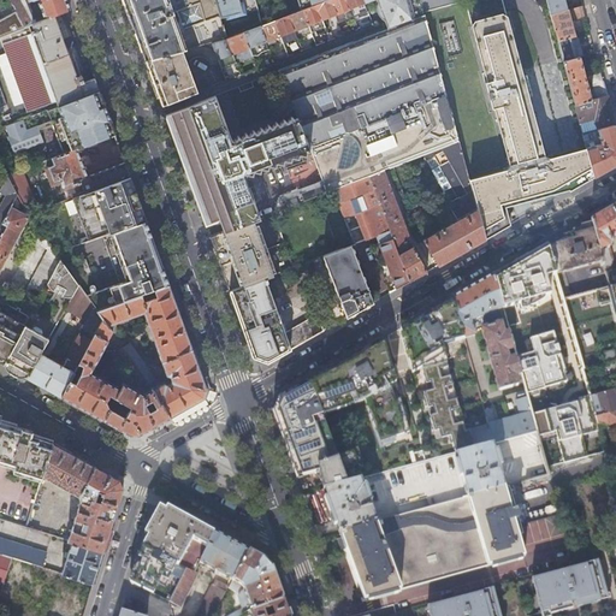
[(0,0),(0,36),(24,28),(21,19),(16,11),(0,19),(0,0)]
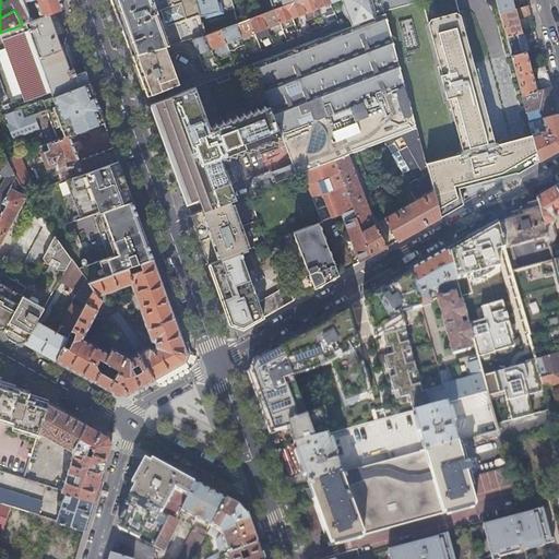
[(19,18),(22,25),(27,23),(30,22),(27,15),(20,0),(9,0),(14,10),(19,18)]
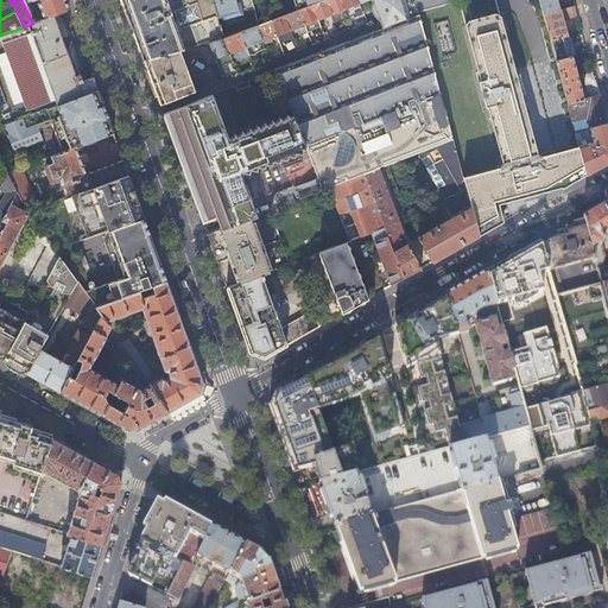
[(44,19),(63,12),(68,10),(64,0),(36,0),(42,13),(44,19)]
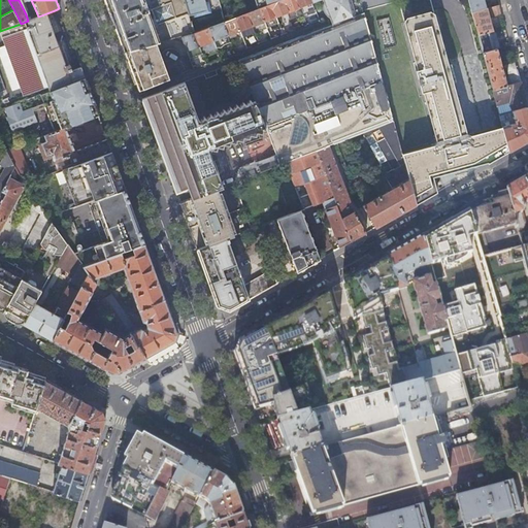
[(191,22),(184,0),(105,0),(110,13),(114,26),(119,37),(124,51),(180,36),(194,33),(191,22)]
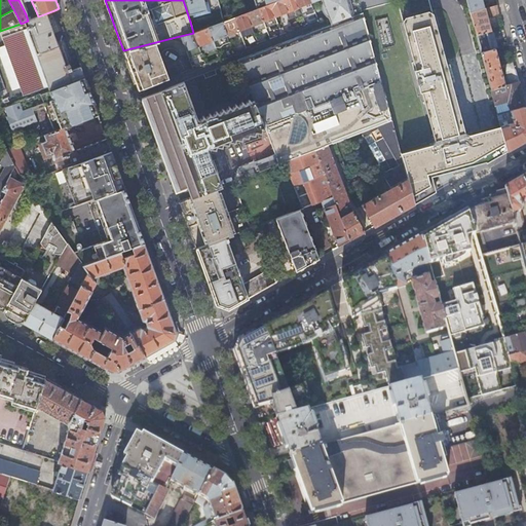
[(254,0),(257,8),(269,3),(277,0),(254,0)]
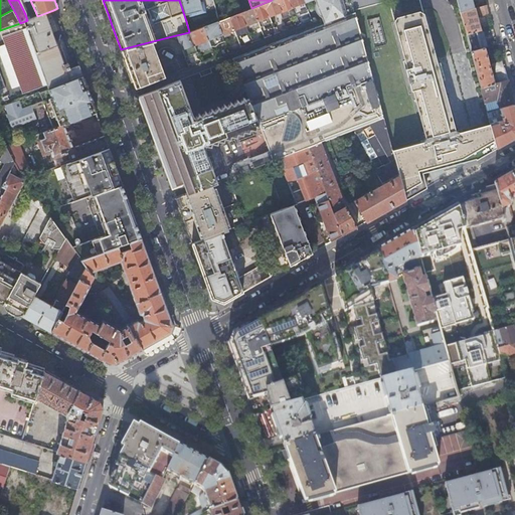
[(303,0),(304,3),(312,0),(314,0),(315,3),(321,17),(321,18),(323,24),(354,12),(354,10),(351,0),(303,0)]
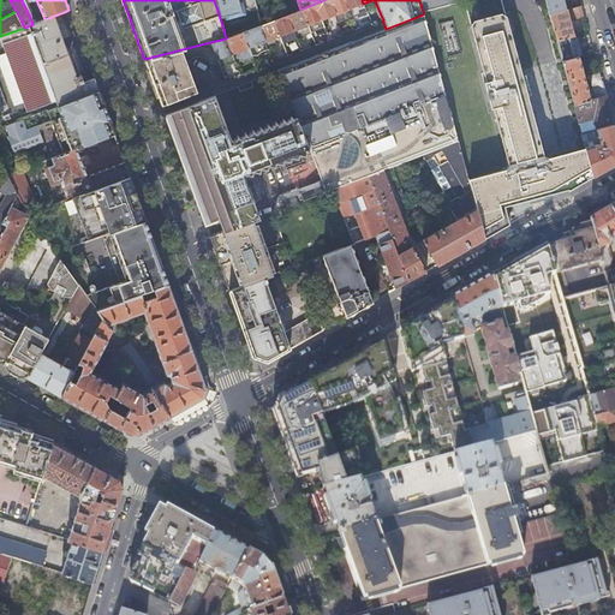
[(419,0),(423,12),(464,1),(466,0),(419,0)]
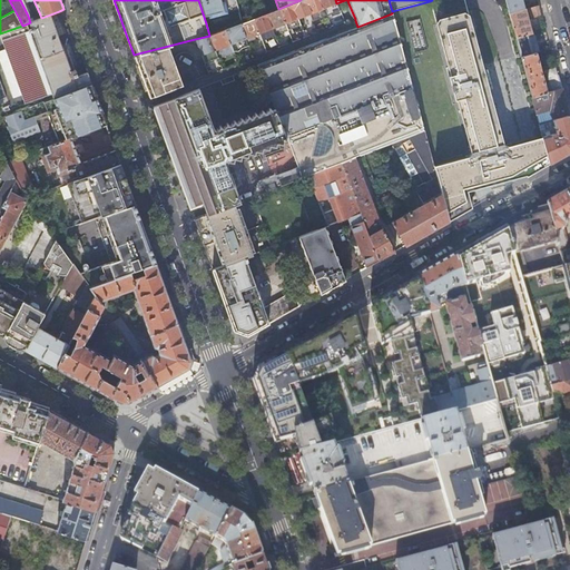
[(432,0),(430,1),(436,23),(450,76),(448,76),(454,101),(458,100),(471,153),(469,157),(433,166),(449,222),(472,208),(468,194),(527,176),(527,177),(550,164),(542,136),(537,138),(521,143),(508,146),(503,143),(489,89),(491,88),(485,68),(483,69),(469,13),(464,0),(432,0)]
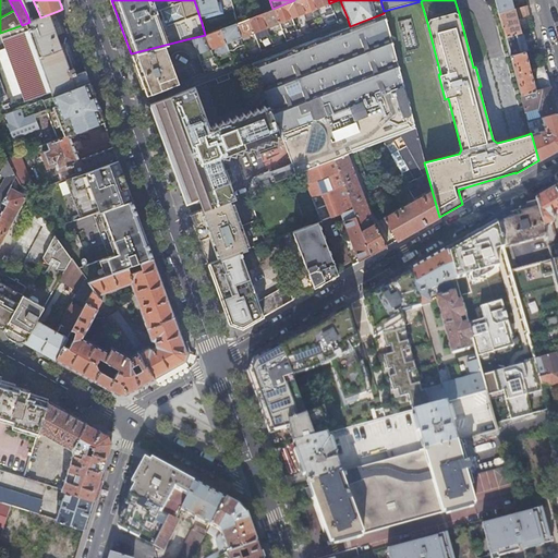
[(494,0),(498,13),(514,9),(511,0),(494,0)]
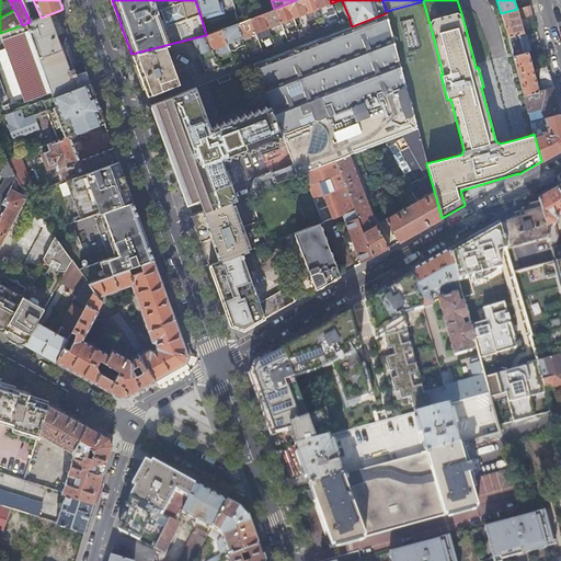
[(517,9),(501,13),(507,37),(522,34),(523,33),(519,19),(534,14),(530,6),(517,9)]
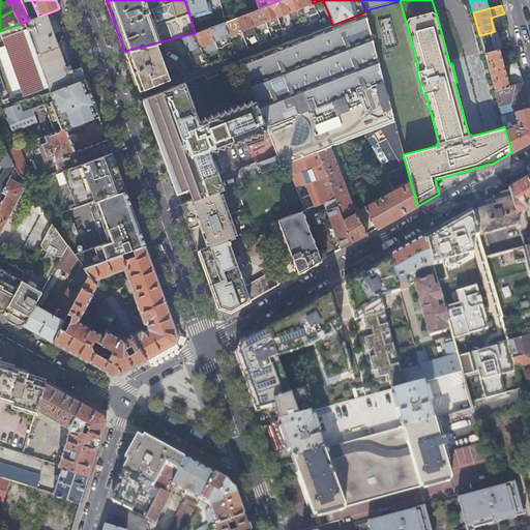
[(200,18),(192,22),(195,33),(209,28),(224,22),(225,22),(223,12),(213,16),(211,9),(199,15),(200,18)]
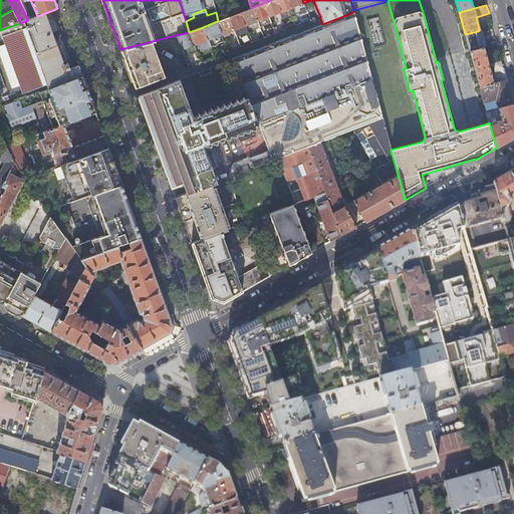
[(55,17),(53,10),(37,16),(27,20),(25,21),(28,28),(26,29),(26,30),(27,33),(44,79),(47,88),(58,84),(77,77),(55,17)]
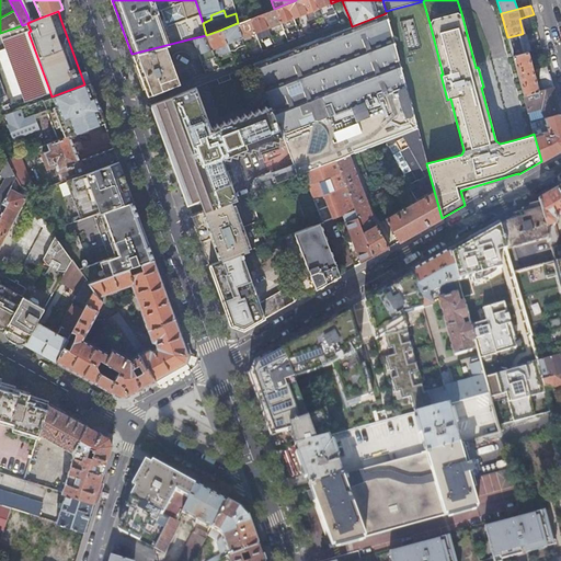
[(30,22),(41,18),(38,12),(27,15),(30,22)]
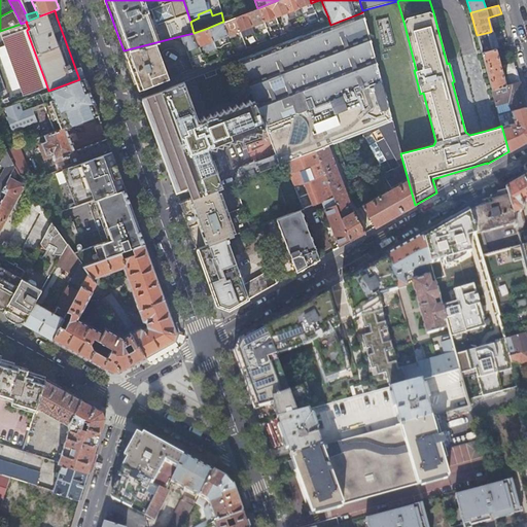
[(371,43),(362,12),(330,25),(328,26),(240,60),(254,100),(251,101),(248,99),(246,102),(242,100),(238,105),(236,103),(232,108),(229,106),(225,110),(222,108),(219,112),(216,110),(213,115),(210,113),(206,118),(204,116),(201,120),(198,118),(184,81),(141,99),(148,118),(161,114),(172,148),(186,186),(188,191),(190,199),(215,189),(222,186),(220,180),(218,174),(219,174),(222,166),(217,152),(211,155),(208,146),(209,142),(213,144),(214,139),(219,141),(221,138),(225,139),(227,135),(233,137),(235,132),(240,134),(241,130),(245,132),(247,128),(252,130),(253,125),(258,127),(259,124),(261,123),(262,123),(274,154),(254,162),(258,173),(285,163),(316,150),(328,146),(336,143),(392,121),(388,106),(371,43)]
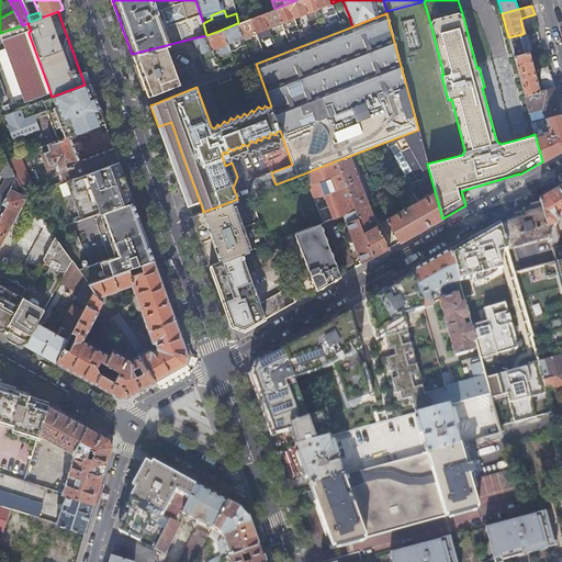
[(22,25),(0,33),(0,38),(1,43),(29,33),(29,32),(31,31),(27,23),(22,25)]
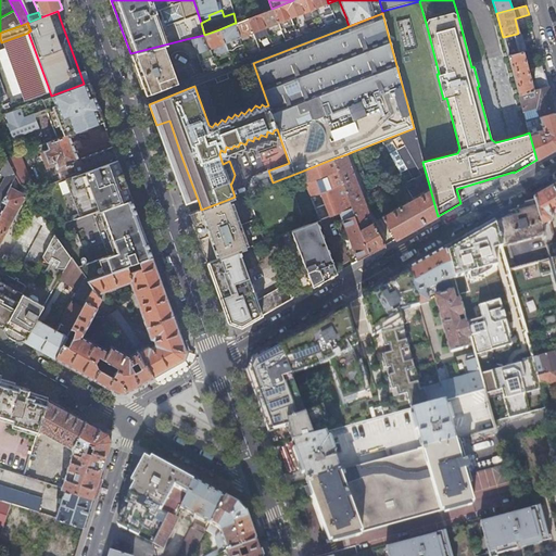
[(517,34),(503,37),(508,55),(521,52),(517,34)]
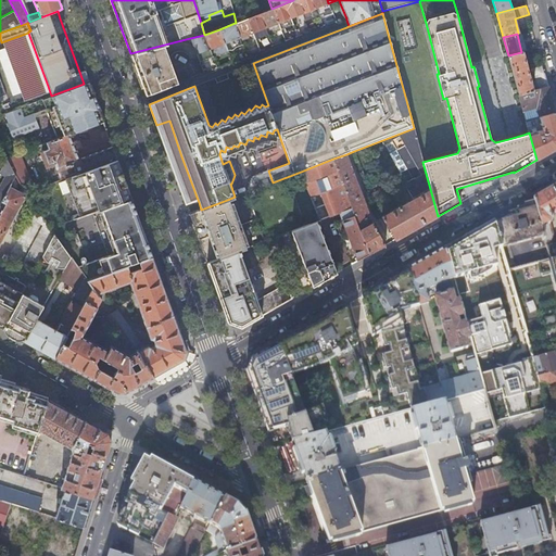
[(29,36),(10,43),(11,47),(27,90),(28,93),(48,86),(29,36)]
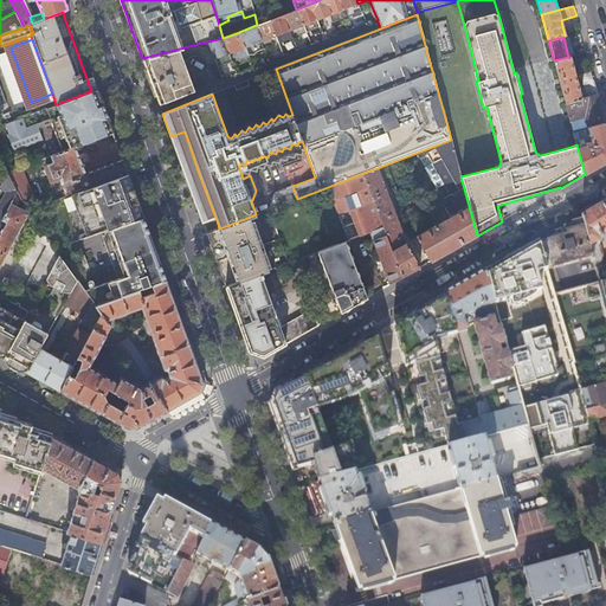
[(245,47),(249,55),(264,47),(263,44),(262,40),(245,47)]
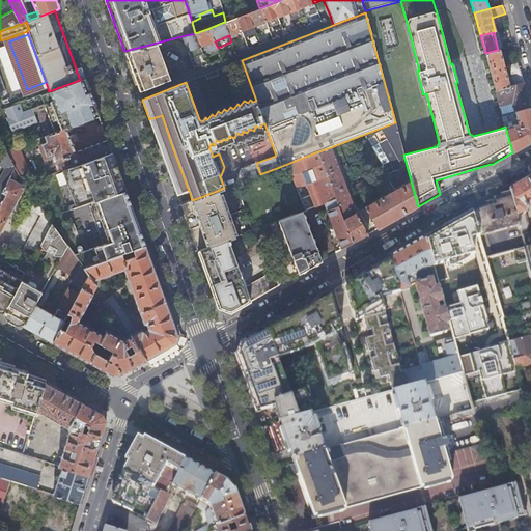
[(170,79),(157,44),(124,52),(130,64),(133,73),(136,82),(139,91),(170,79)]
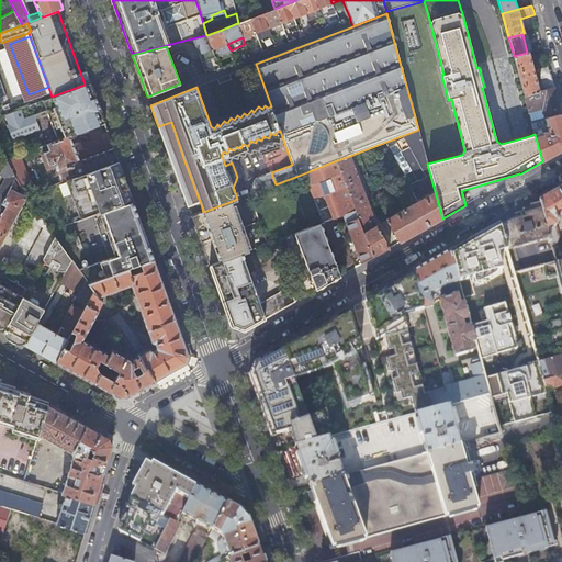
[(11,47),(0,51),(0,63),(12,97),(27,91),(11,47)]
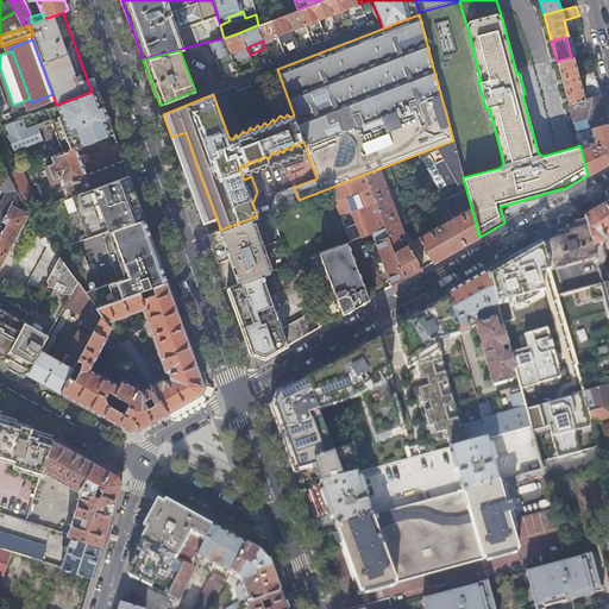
[(571,57),(557,61),(569,104),(584,99),(573,56),(571,57)]
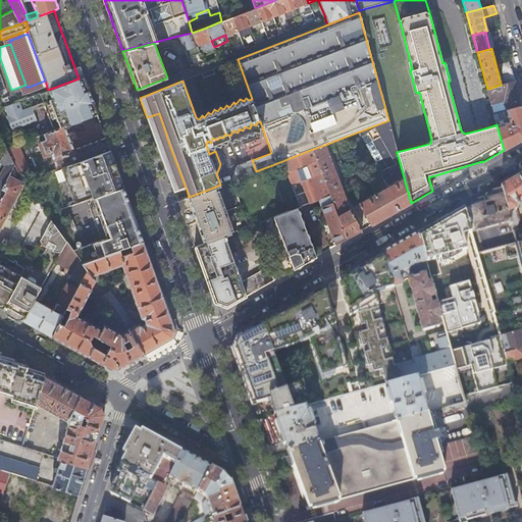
[(514,82),(509,61),(501,64),(506,84),(514,82)]
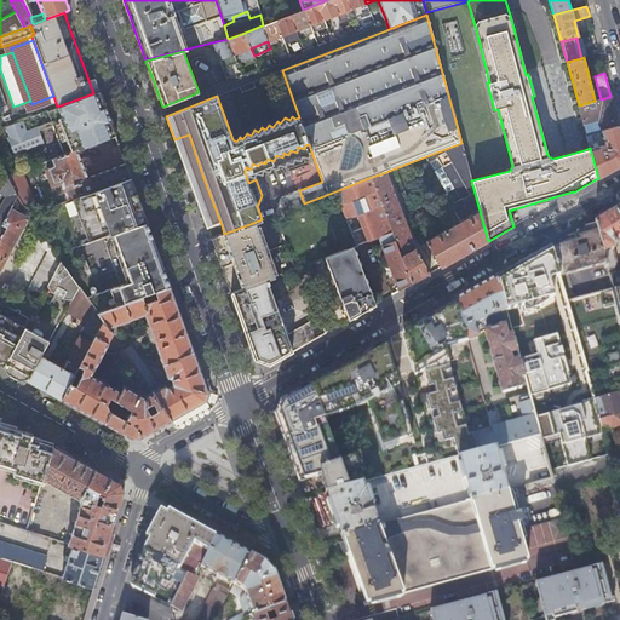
[(23,120),(6,127),(10,137),(6,138),(12,154),(44,142),(40,131),(56,125),(67,154),(76,150),(87,145),(115,136),(108,115),(104,105),(98,91),(93,93),(70,102),(57,107),(50,110),(53,120),(27,130),(23,120)]
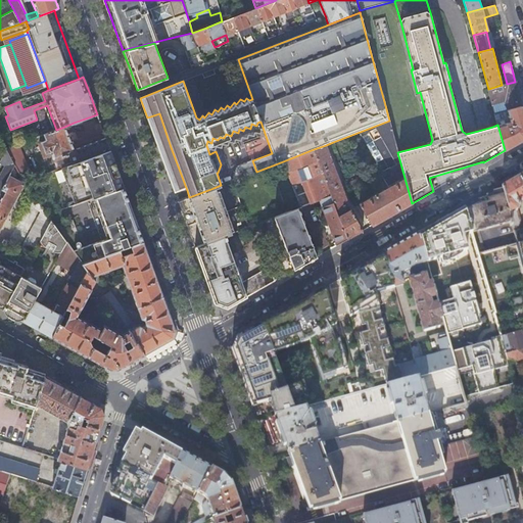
[(502,85),(488,89),(491,103),(505,100),(508,110),(522,106),(515,82),(507,84),(502,85)]
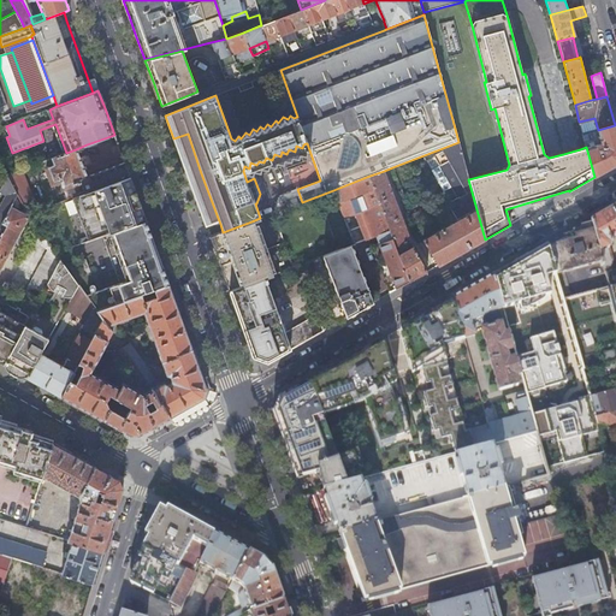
[(602,143),(586,147),(594,177),(615,164),(615,130),(615,125),(598,130),(599,134),(596,135),(598,140),(600,138),(602,143)]
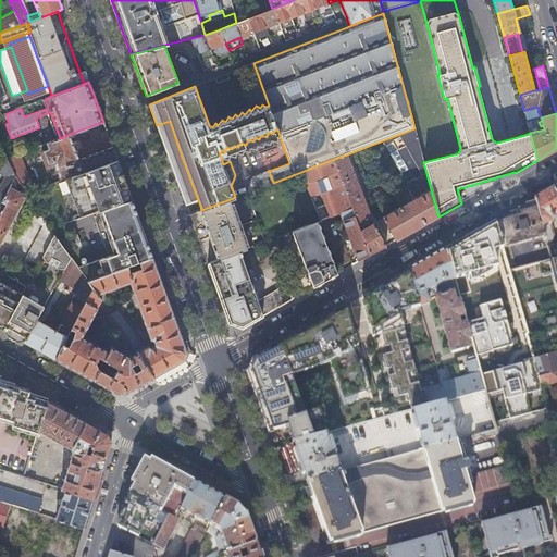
[(423,162),(415,128),(392,139),(415,178),(405,184),(413,199),(400,207),(399,203),(394,206),(396,209),(388,213),(383,206),(378,192),(371,194),(375,205),(396,240),(438,217),(423,162)]
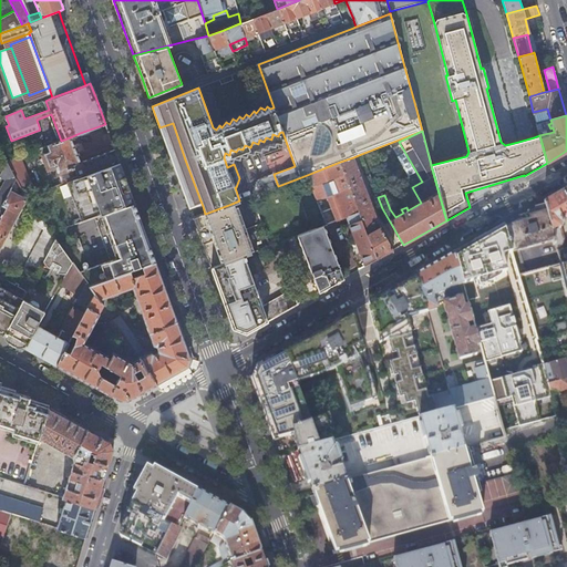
[(61,141),(48,145),(50,152),(41,155),(47,171),(55,167),(62,184),(65,183),(119,163),(115,151),(79,164),(70,137),(61,141)]
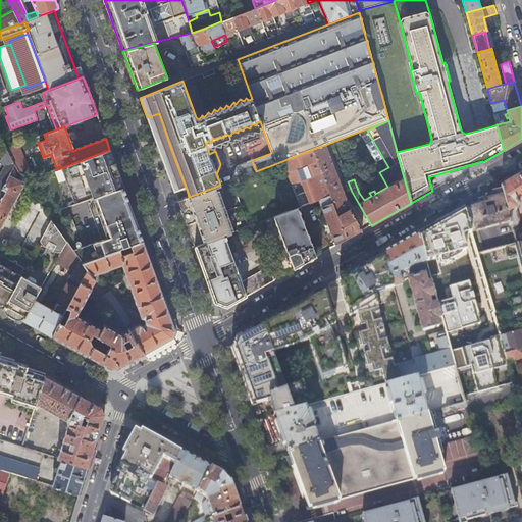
[(17,144),(5,149),(14,165),(22,181),(31,179),(17,144)]
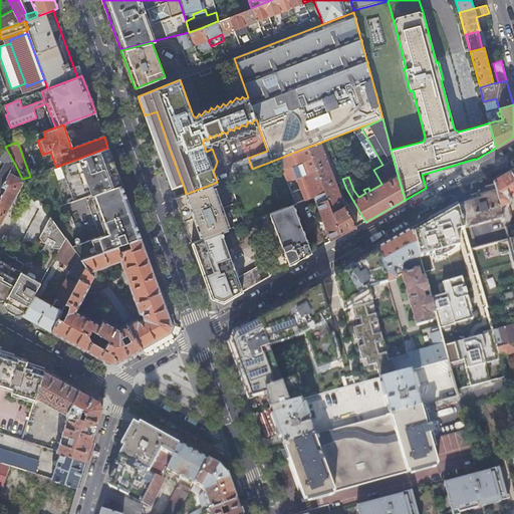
[(342,204),(320,143),(308,147),(324,192),(331,209),(342,204)]
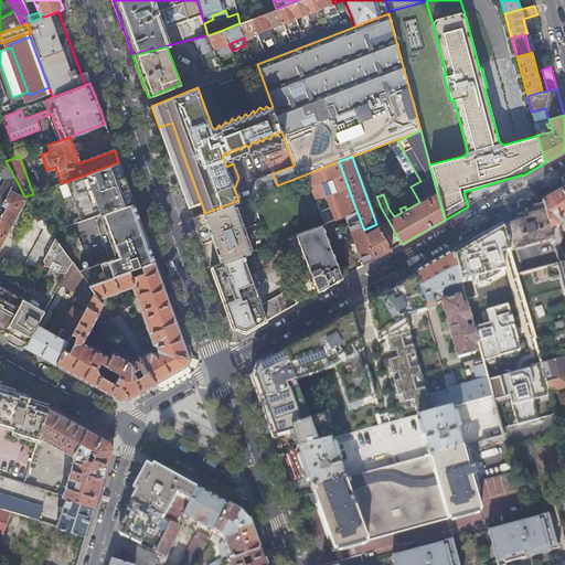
[(16,179),(6,161),(0,172),(0,177),(4,180),(0,187),(0,217),(6,208),(1,205),(9,191),(16,179)]
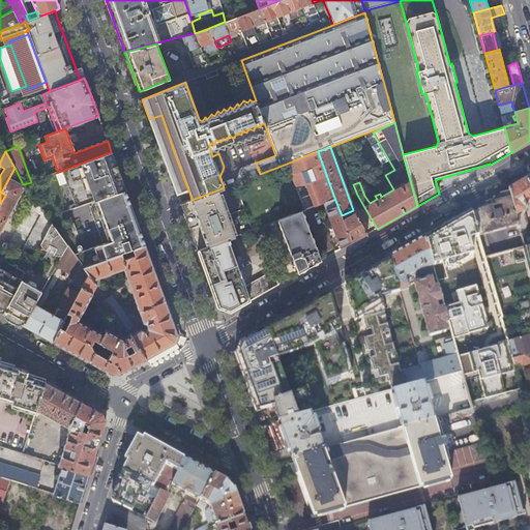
[(334,198),(318,151),(287,164),(304,209),(323,202),(334,198)]
